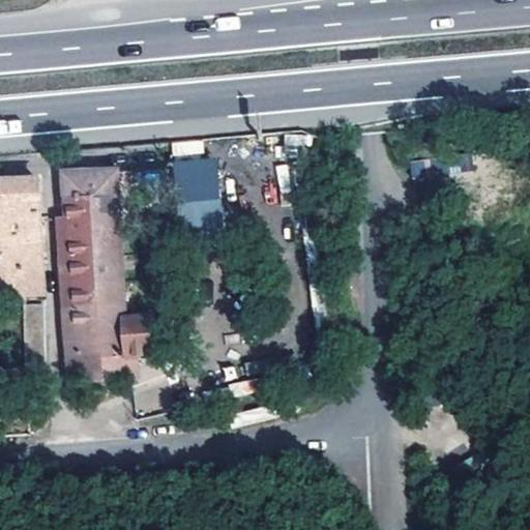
[(410,159),(411,176),(470,172),(469,155),(410,159)]
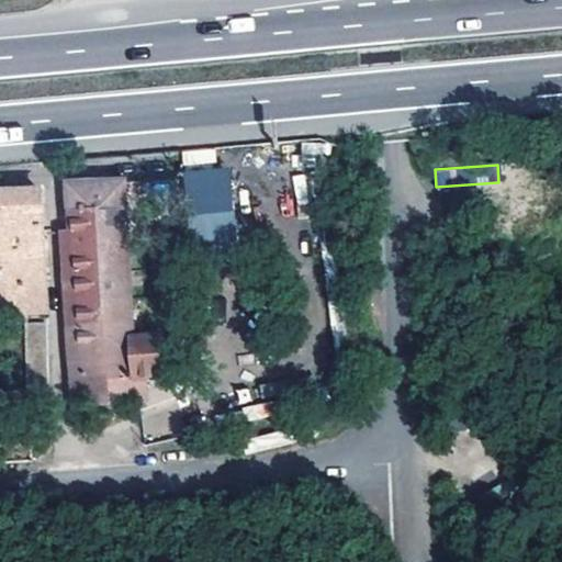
[(307,202),(306,173),(293,175),(295,203),(307,202)]
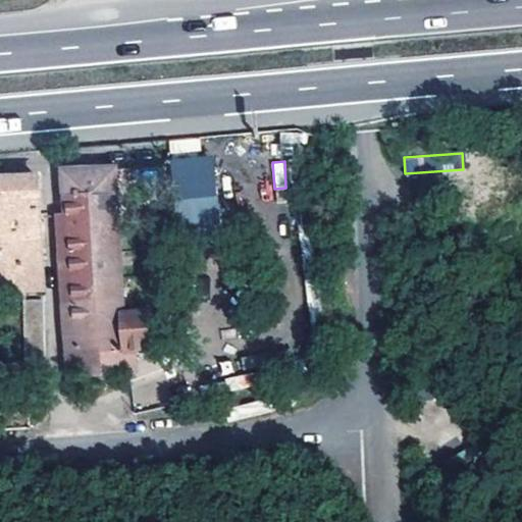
[(239,256),(238,253),(230,170),(173,172),(174,259),(239,256)]
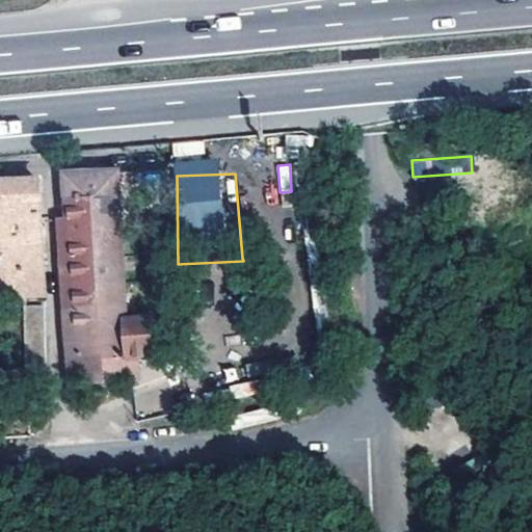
[(132,362),(123,178),(74,180),(84,363),(132,362)]
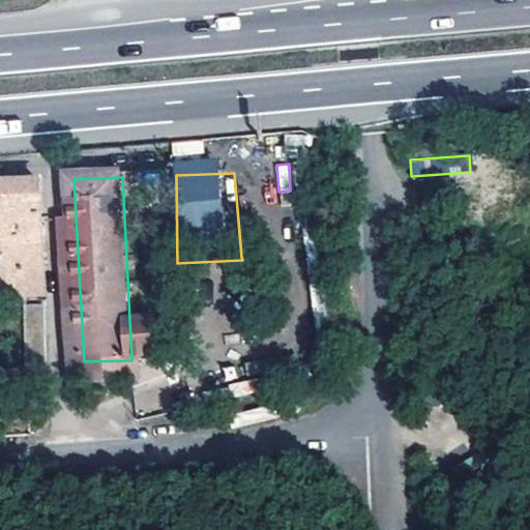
[(46,190),(0,193),(0,253),(23,251),(26,275),(46,275),(46,190)]
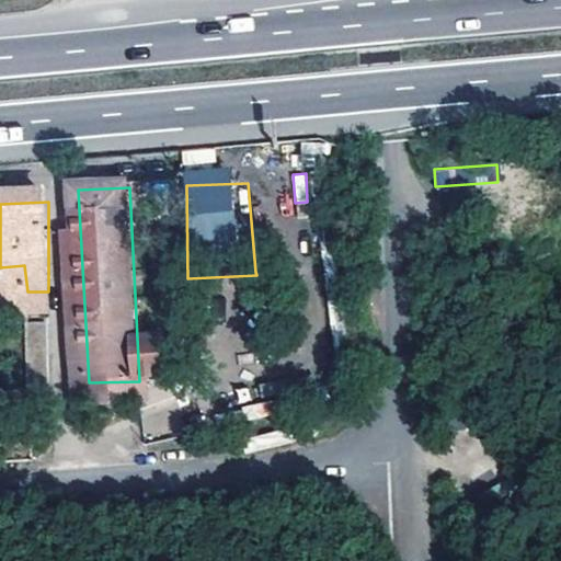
[(46,321),(25,321),(26,391),(46,391),(46,321)]
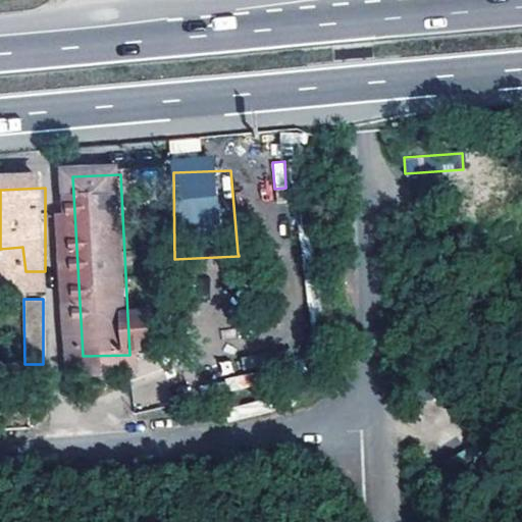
[(249,375),(226,377),(227,390),(251,388),(249,375)]
